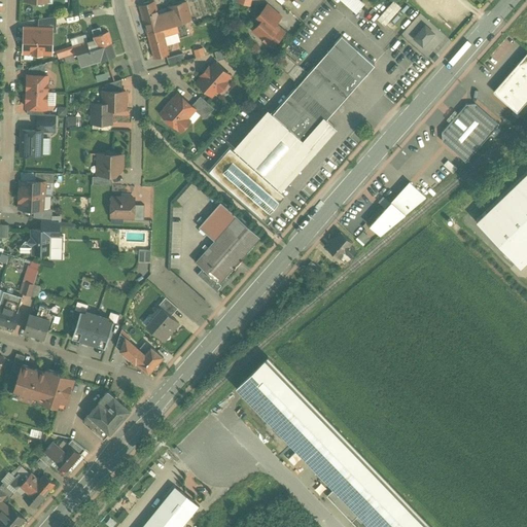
[(396,0),(391,0),(377,18),(393,35),(412,14),(396,0)]
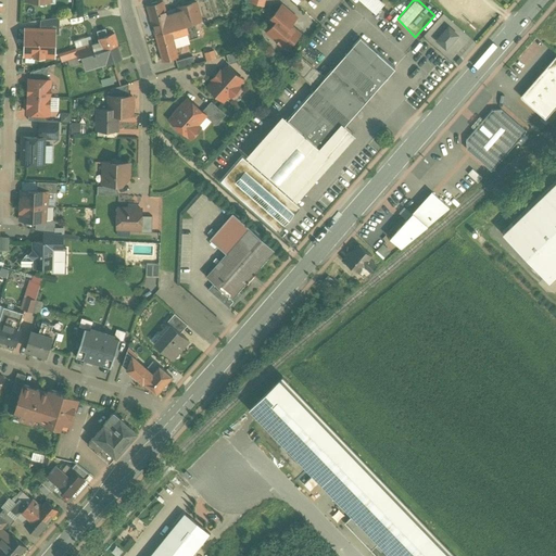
[(197,2),(177,8),(178,12),(166,15),(163,2),(148,7),(155,35),(194,23),(202,21),(197,2)]
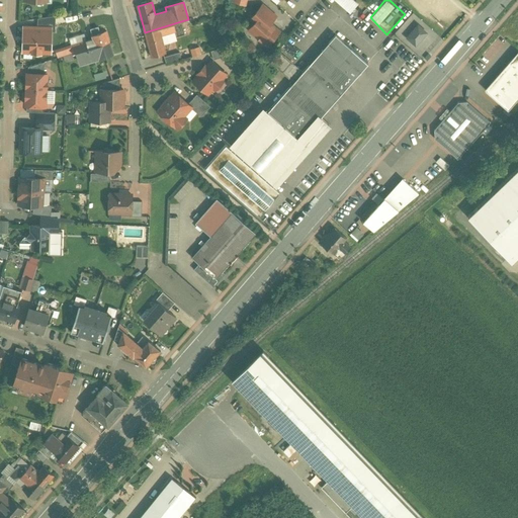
[(276,17),(262,5),(253,16),(258,19),(250,28),(257,34),(255,35),(262,41),(263,39),(268,45),(279,32),(270,24),(276,17)]
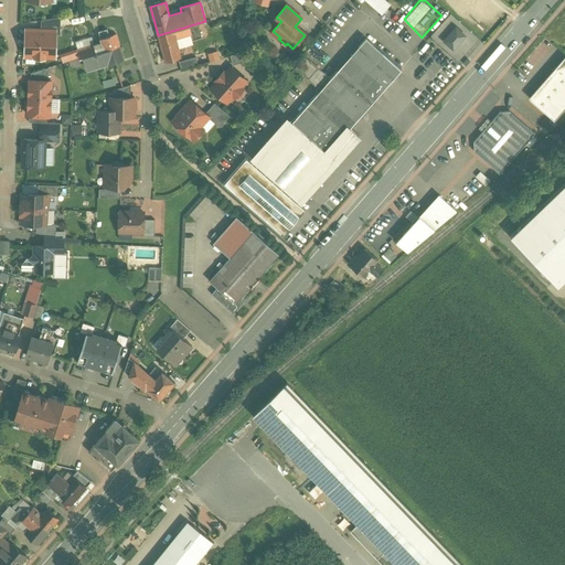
[(62,60),(61,19),(42,19),(42,28),(28,28),(28,60),(62,60)]
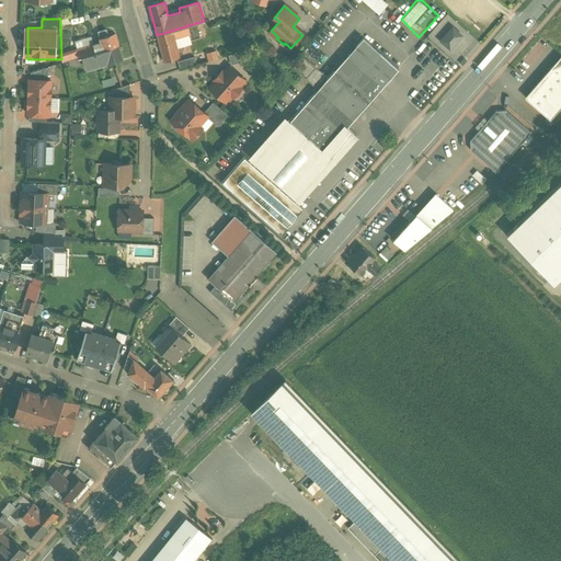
[(196,23),(157,35),(164,63),(180,58),(175,39),(190,35),(191,41),(201,37),(196,23)]
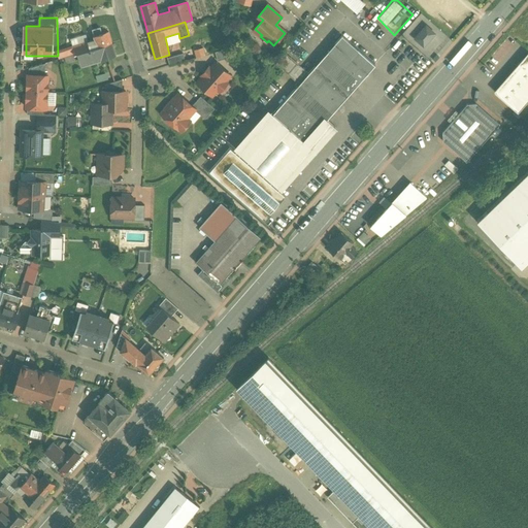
[(435,34),(426,27),(415,39),(424,46),(435,34)]
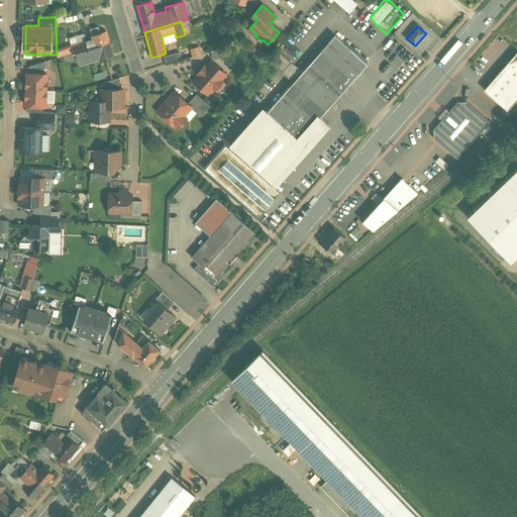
[(100,33),(98,27),(91,29),(92,35),(93,39),(71,45),(73,54),(74,54),(77,53),(110,42),(106,31),(100,33)]
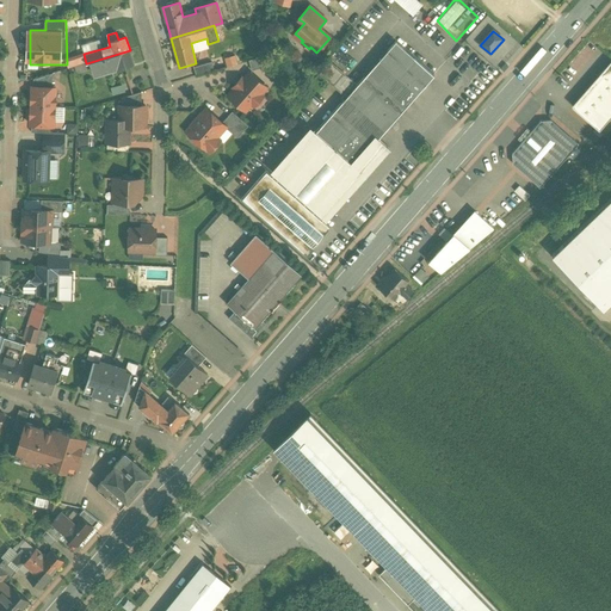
[(344,100),(316,133),(277,177),(321,216),(362,170),(356,165),(434,75),(396,42),(357,86),(346,98),(344,100)]
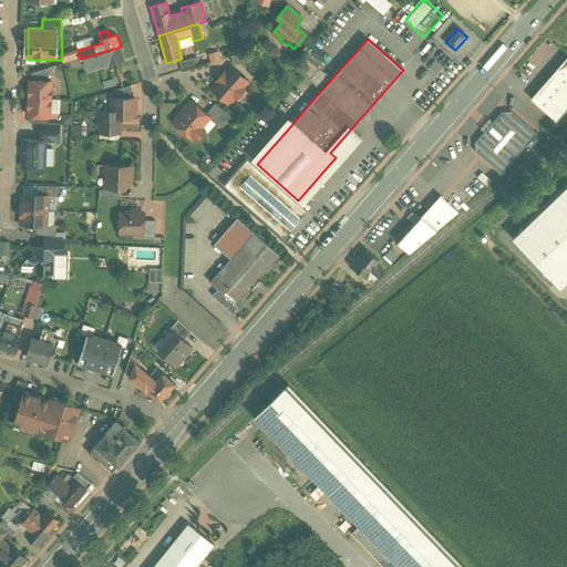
[(121,47),(84,58),(88,70),(107,64),(109,64),(124,60),(121,47)]
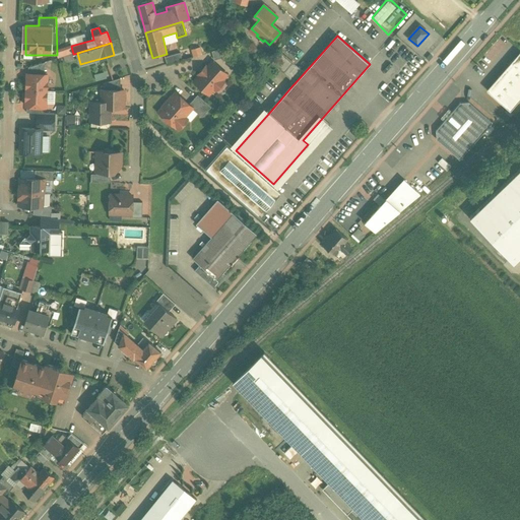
[(201,47),(192,49),(194,56),(203,54),(201,47)]
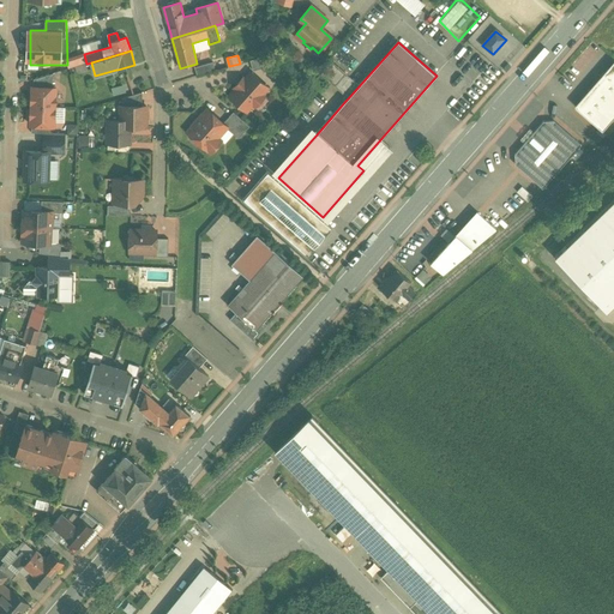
[(264,56),(250,60),(253,71),(262,68),(270,77),(277,68),(264,56)]
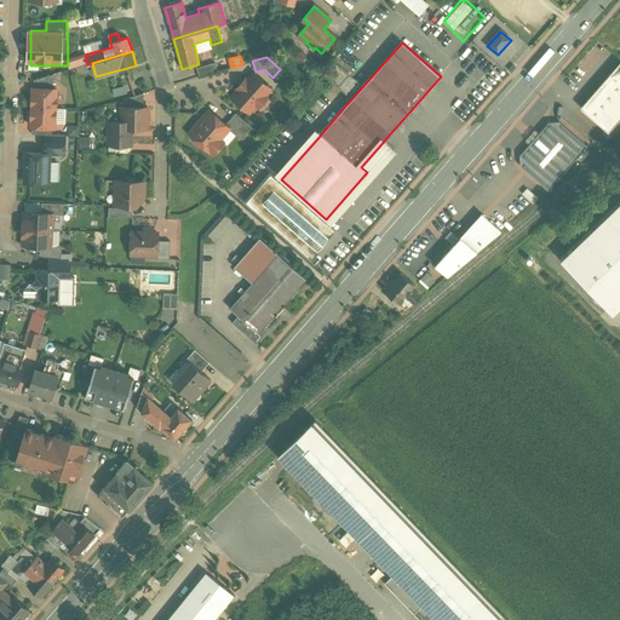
[(68,62),(70,69),(84,65),(81,58),(68,62)]
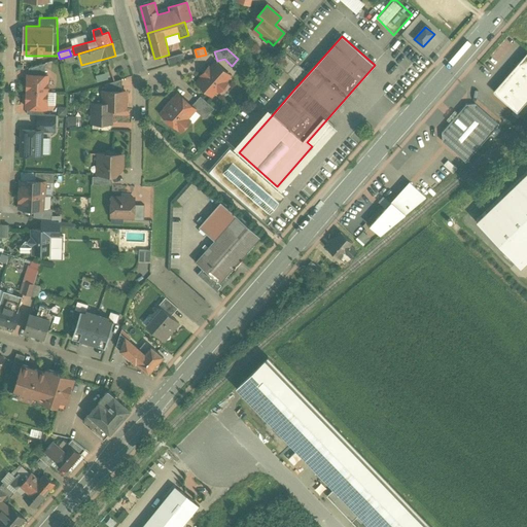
[(182,54),(167,58),(169,65),(184,61),(182,54)]
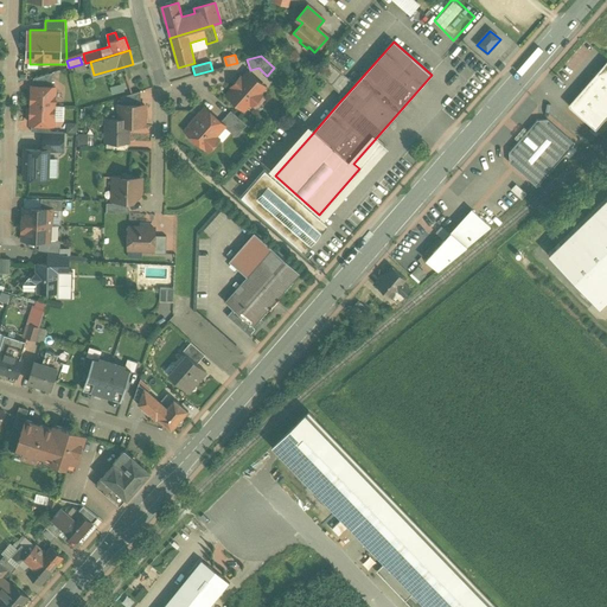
[(353,83),(328,62),(318,74),(342,95),(344,97),(355,85),(353,84),(353,83)]
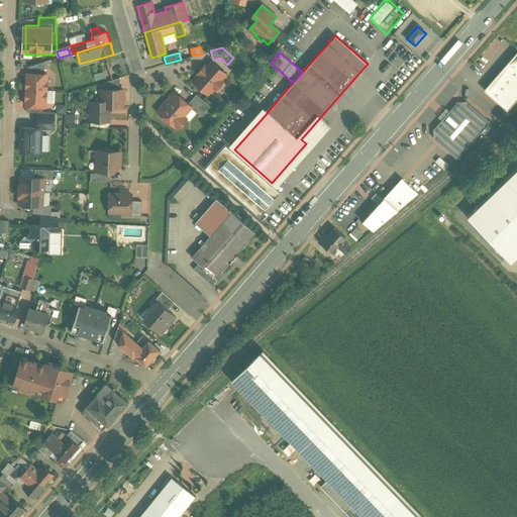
[(516,99),(516,53),(485,90),(507,110),(516,99)]
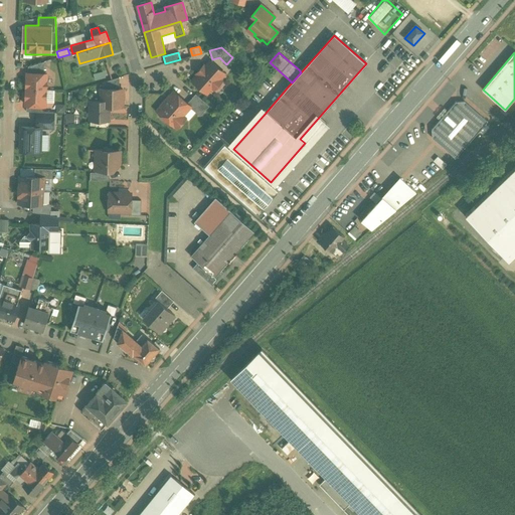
[(210,60),(205,66),(204,65),(196,73),(197,74),(192,80),(207,94),(212,88),(214,90),(222,80),(220,79),(225,73),(210,60)]
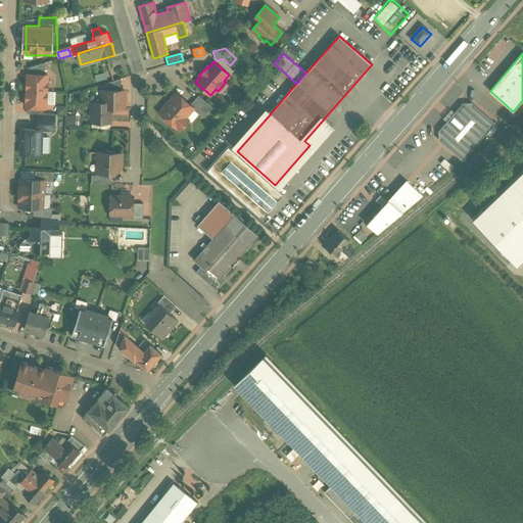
[(45,63),(29,67),(29,75),(45,76),(45,63)]
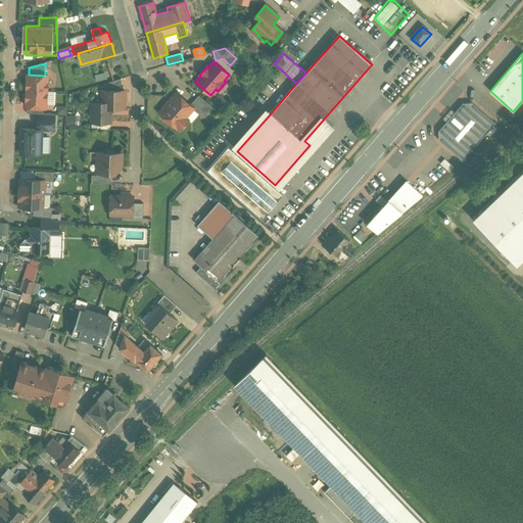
[(29,75),(28,75),(27,91),(47,92),(48,76),(45,76),(29,75)]
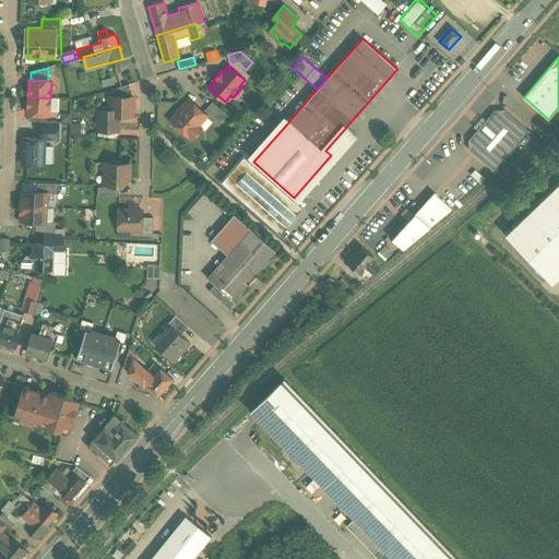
[(130,84),(111,90),(111,97),(129,97),(130,84)]
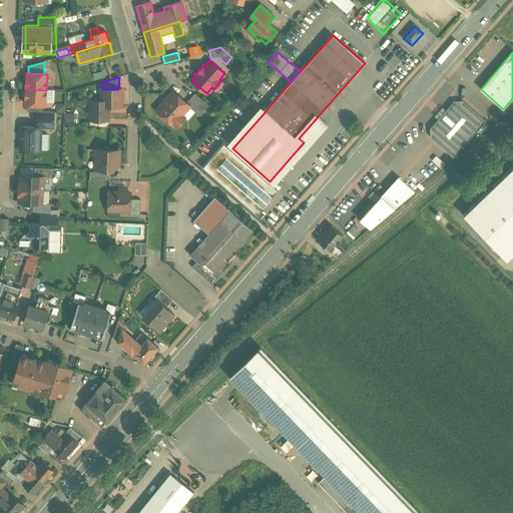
[(46,90),(26,89),(25,105),(26,105),(42,106),(45,106),(46,90)]
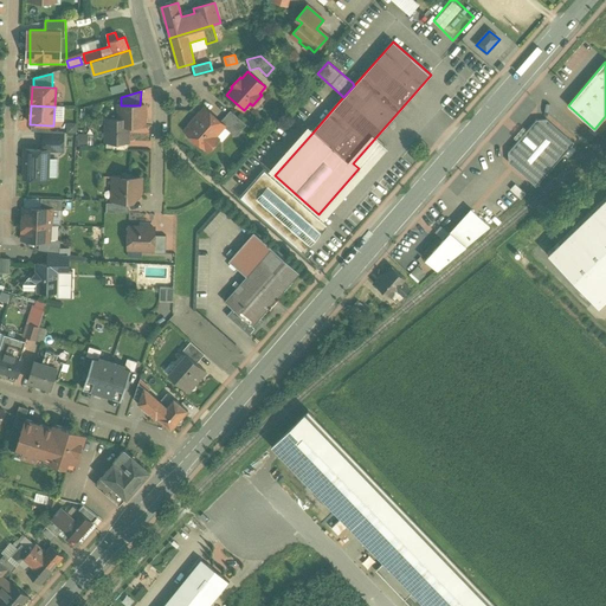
[(121,105),(120,105),(120,120),(120,126),(126,126),(128,128),(133,128),(135,126),(144,126),(144,105),(140,105),(121,105)]
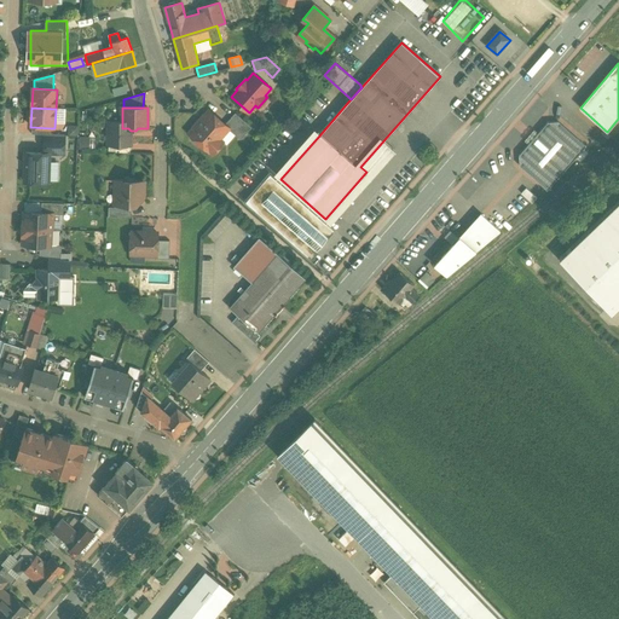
[(225,125),(209,111),(206,116),(204,115),(192,127),(194,128),(189,134),(213,154),(220,145),(219,139),(229,129),(229,128),(225,125)]
